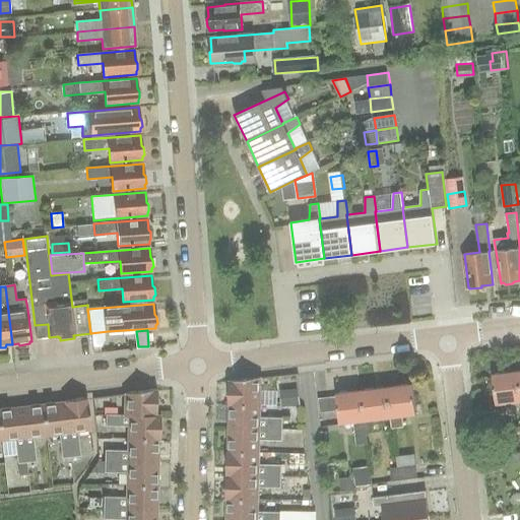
[(519,400),(519,389),(518,371),(493,374),(496,403),(519,400)]
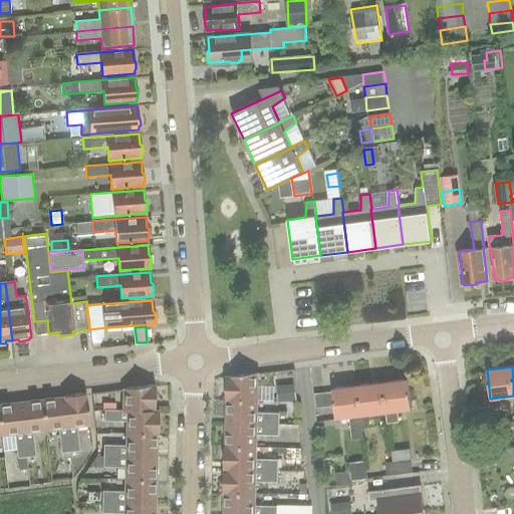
[(227,375),(226,398),(273,399),(273,389),(258,388),(259,372),(227,375)]
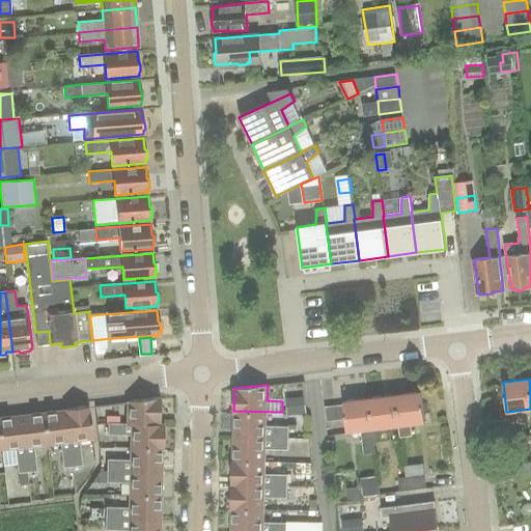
[(421,392),(395,395),(400,437),(413,436),(412,424),(425,422),(421,392)]
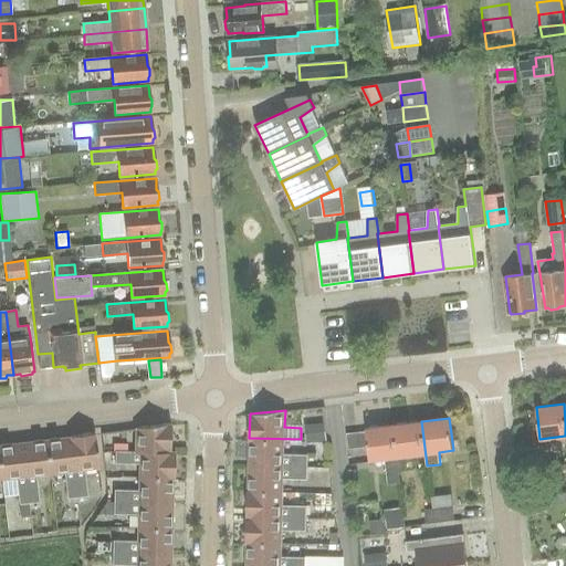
[(427,465),(421,421),(394,425),(398,457),(399,457),(415,454),(416,465),(427,465)]
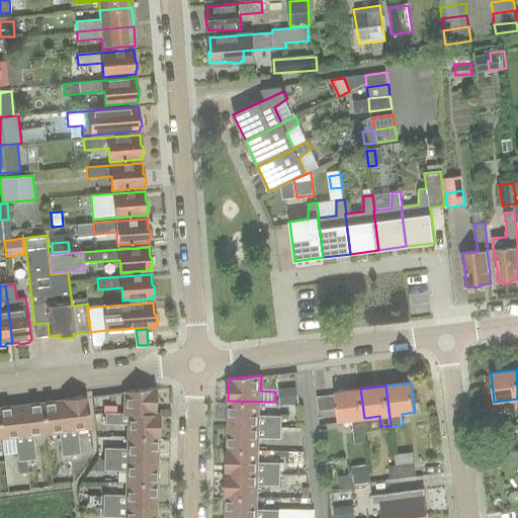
[(298,401),(297,386),(279,389),(280,403),(298,401)]
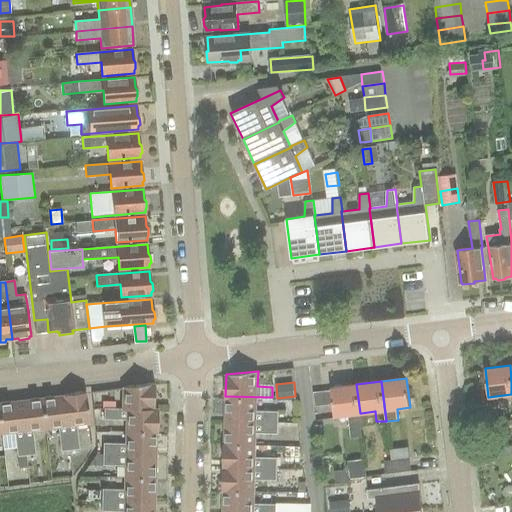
[(122,387),(122,407),(154,408),(154,383),(122,387)]
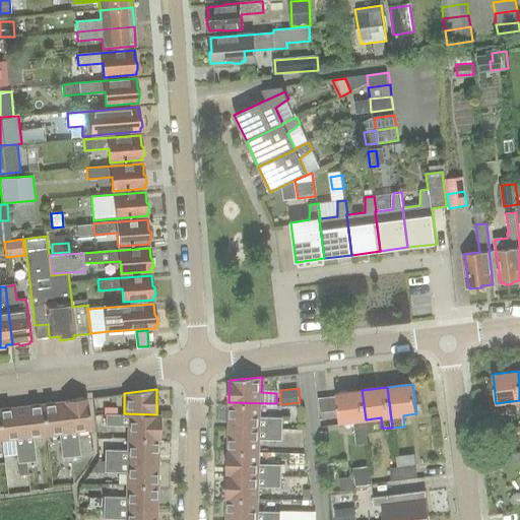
[(366,419),(362,390),(336,393),(340,423),(356,420),(358,429),(368,428),(367,419),(366,419)]
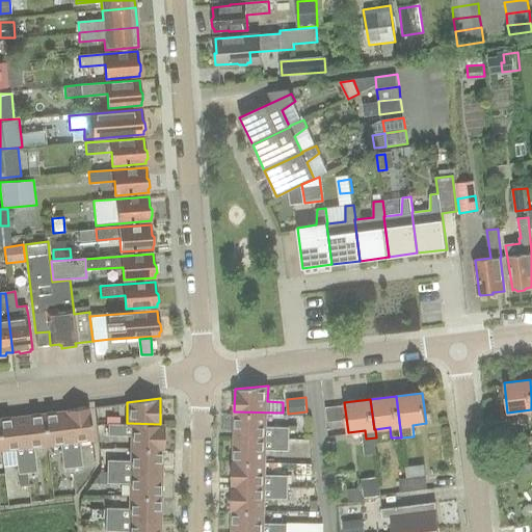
[(88,407),(67,409),(73,468),(82,467),(79,442),(92,440),(88,407)]
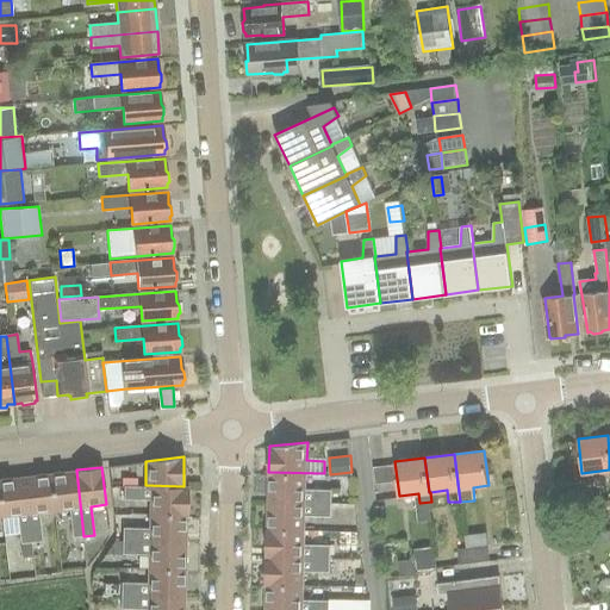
[(83,536),(76,470),(75,471),(50,474),(55,511),(69,509),(73,537),(83,536)]
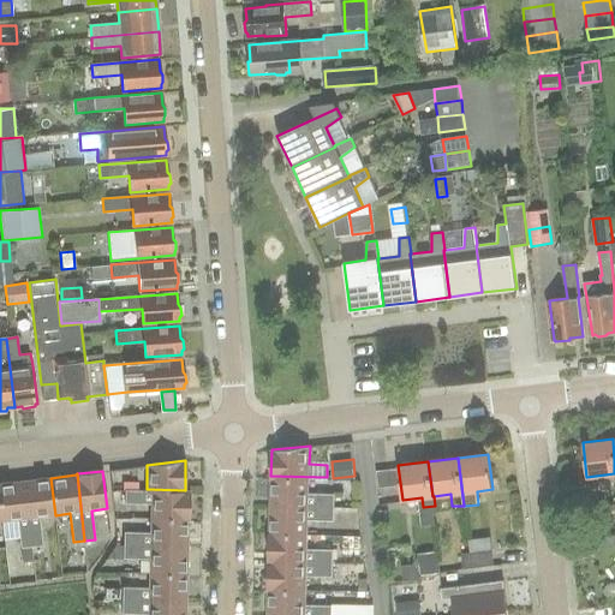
[(309,493),(309,479),(327,479),(327,477),(270,476),(270,478),(272,478),(272,503),(335,505),(336,494),(309,493)]
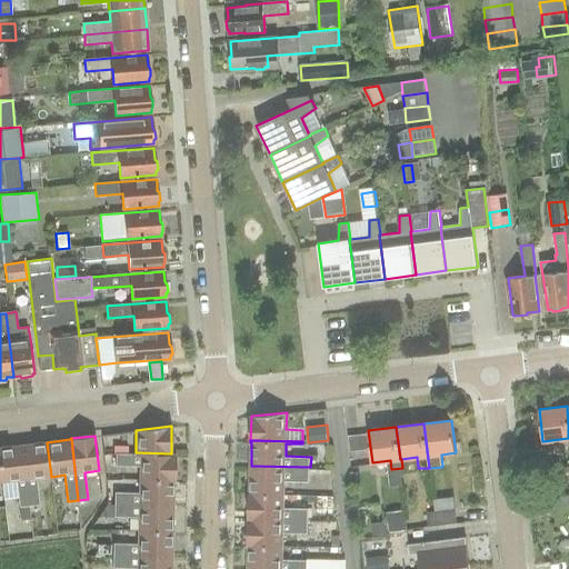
[(51,477),(47,442),(22,446),(30,506),(39,505),(37,482),(36,478),(51,477)]
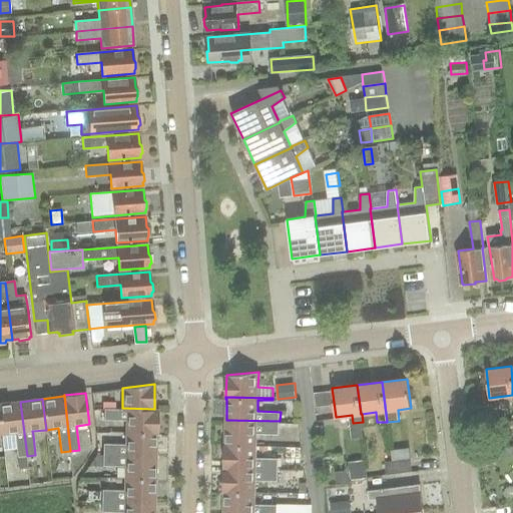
[(27,456),(20,402),(0,404),(0,421),(2,435),(15,434),(18,457),(27,456)]
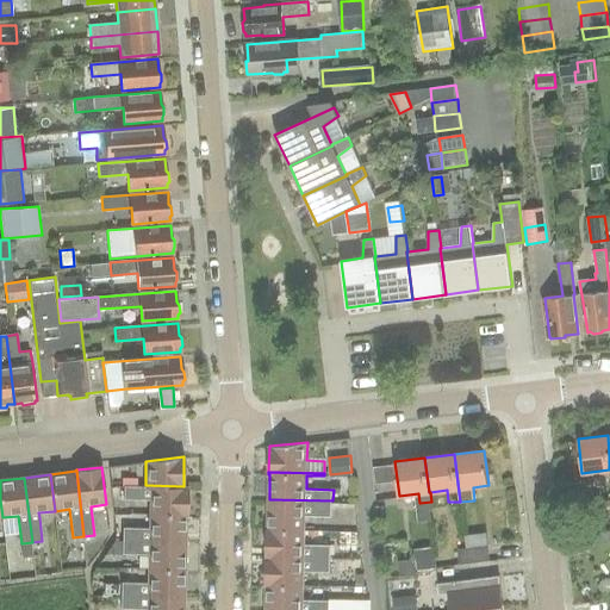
[(184,486),(145,485),(124,485),(124,499),(150,499),(149,512),(187,514),(188,486),(184,486)]
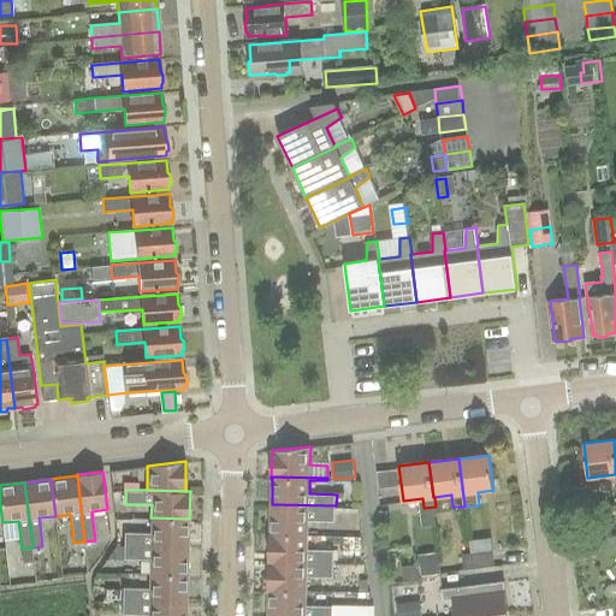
[(336,522),(336,505),(272,504),(271,533),(308,534),(308,521),(336,522)]
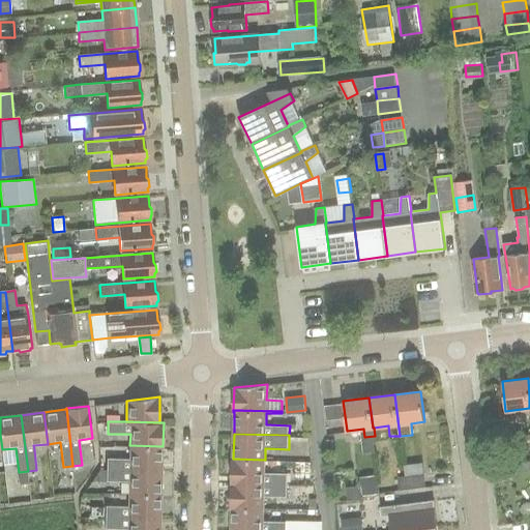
[(529,447),(529,435),(513,437),(516,450),(529,448),(529,447)]
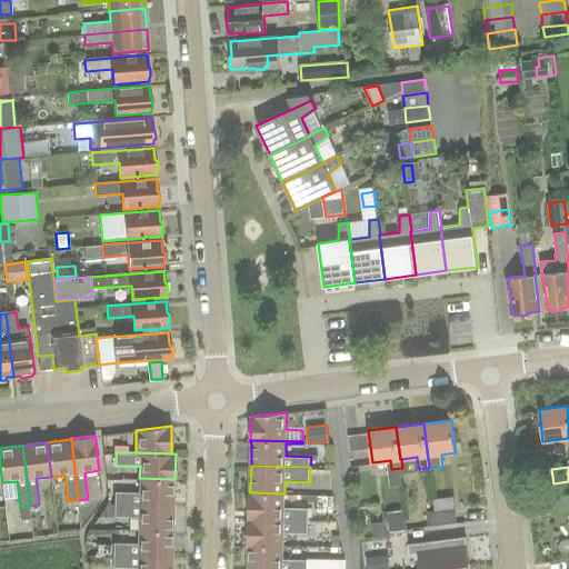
[(175,481),(175,479),(139,478),(139,492),(115,492),(115,503),(173,506),(173,481),(175,481)]
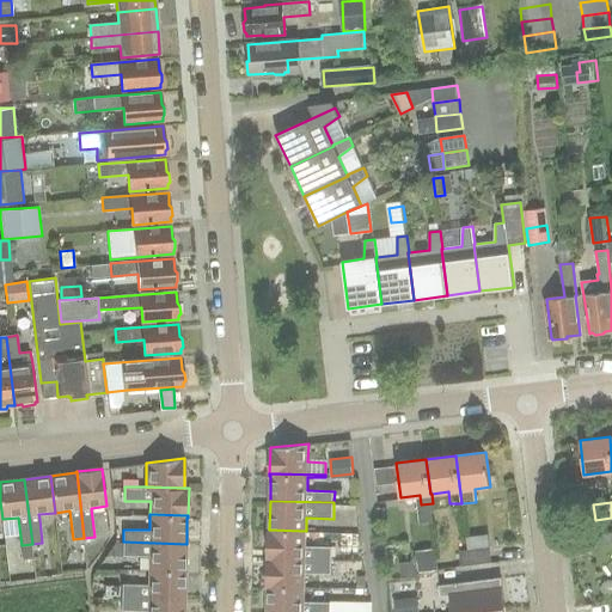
[(306,546),(306,531),(269,530),(269,531),(268,531),(268,557),(332,560),(334,546),(306,546)]
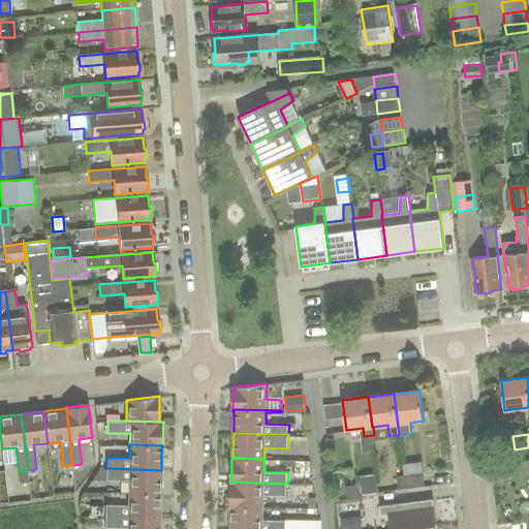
[(504,466),(493,467),(495,478),(506,477),(504,466)]
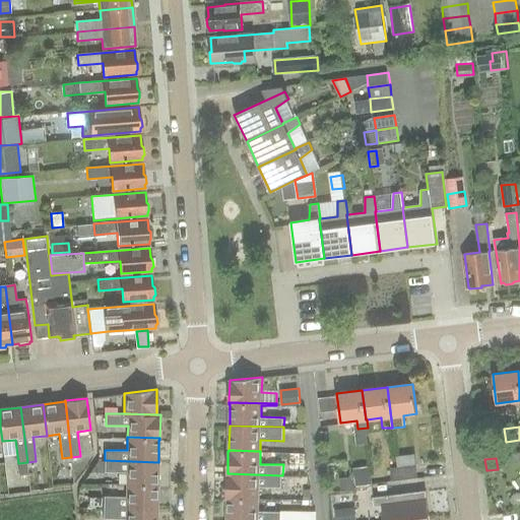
[(91,472),(105,472),(105,460),(99,460),(91,472)]
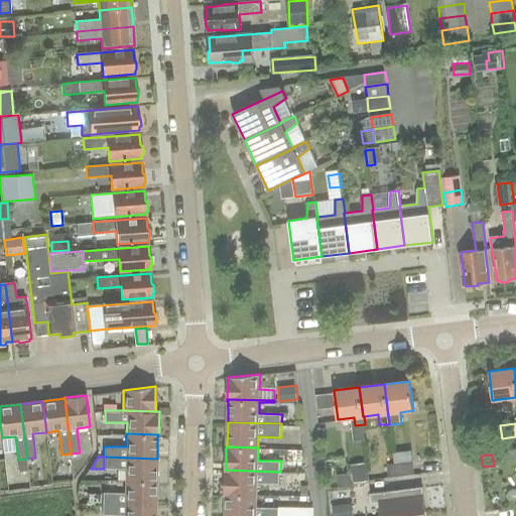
[(156,482),(157,459),(104,457),(104,469),(125,469),(125,481),(156,482)]
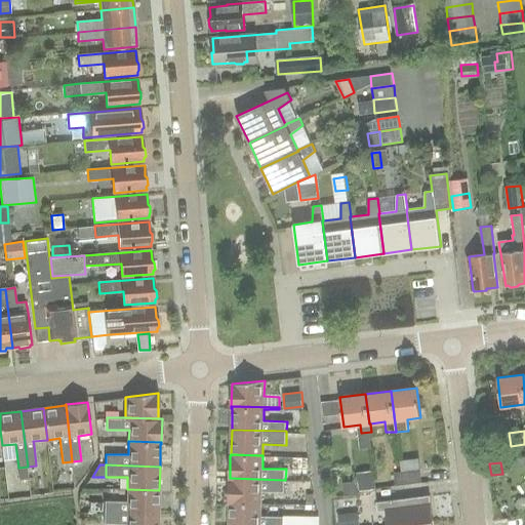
[(28,467),(18,468),(19,480),(29,479),(28,467)]
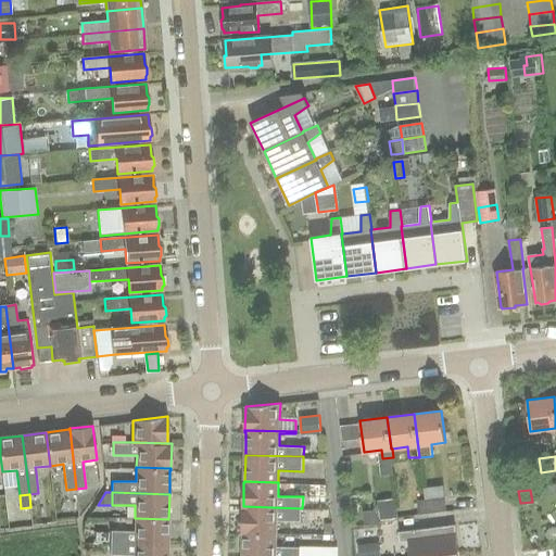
[(447,510),(446,497),(431,498),(433,513),(447,510)]
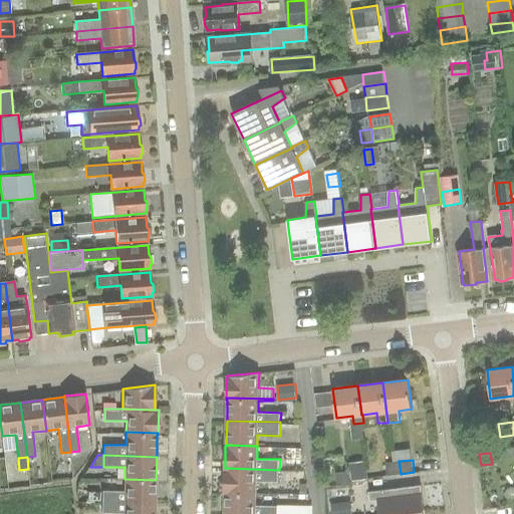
[(401,474),(399,461),(387,463),(388,476),(401,474)]
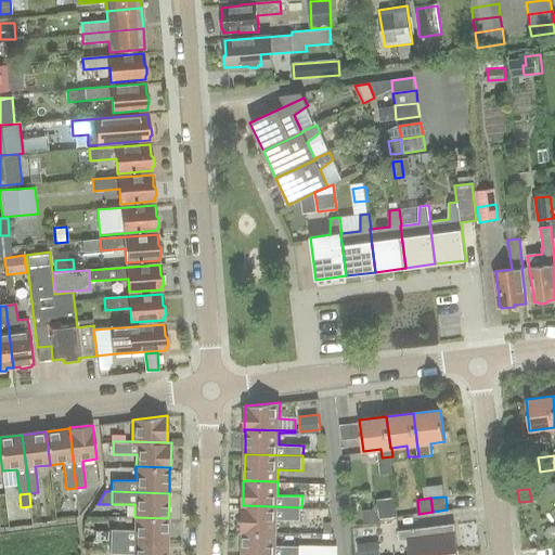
[(301,520),(301,507),(243,505),(242,531),(276,532),(276,519),(301,520)]
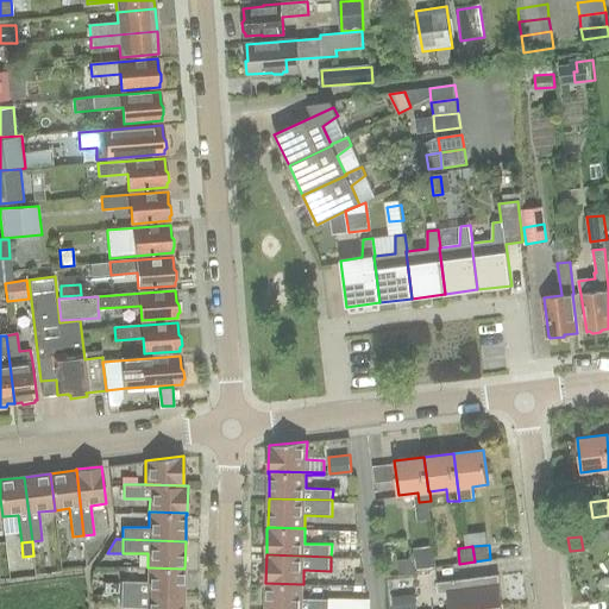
[(434,554),(415,556),(416,571),(435,570),(434,554)]
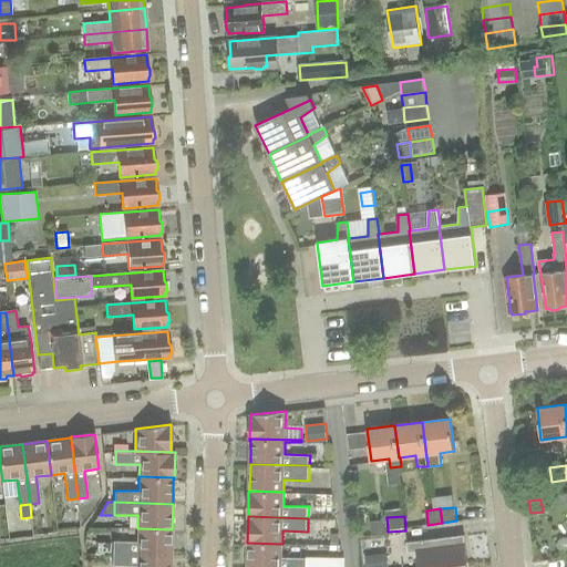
[(388,534),(385,519),(371,522),(373,536),(388,534)]
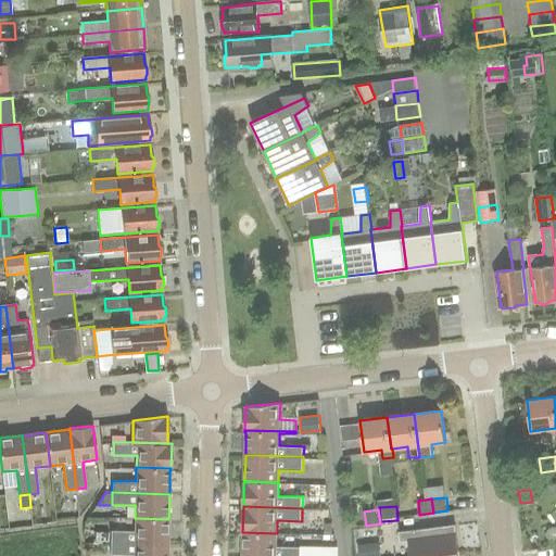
[(168,544),(168,519),(135,518),(135,531),(111,531),(111,532),(110,542),(168,544)]
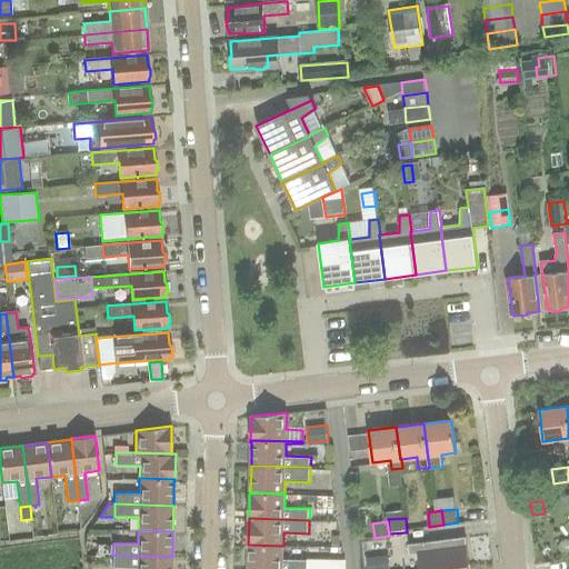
[(466,537),(409,543),(410,555),(418,553),(419,568),(429,568),(470,563),(466,537)]
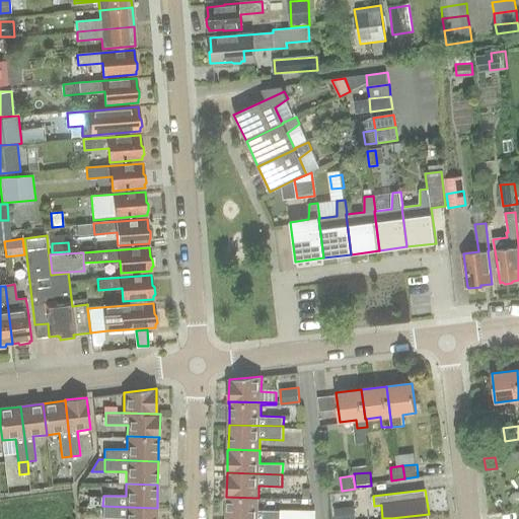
[(89,506),(102,506),(103,497),(90,497),(89,506)]
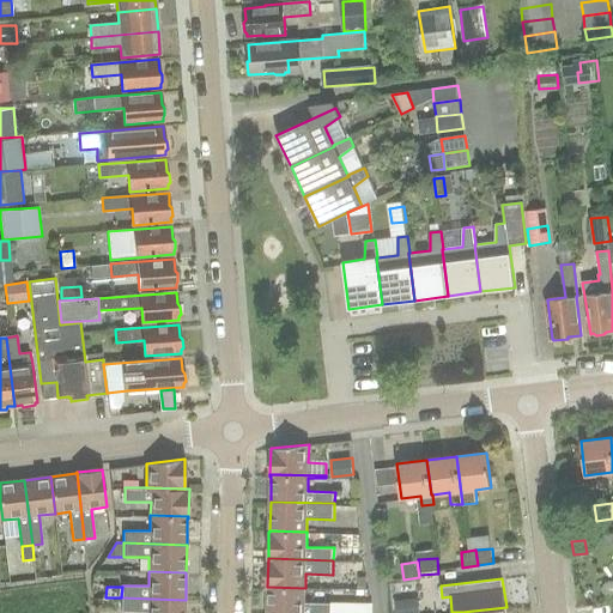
[(305,602),(305,588),(267,587),(267,588),(268,588),(267,612),(331,612),(332,604),(305,602)]
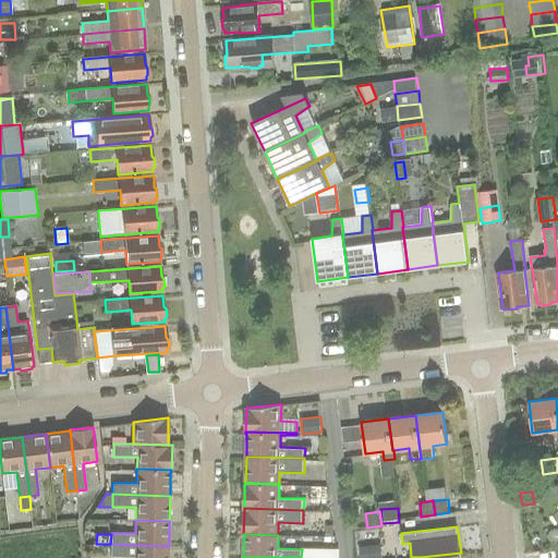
[(168,557),(169,546),(110,544),(110,556),(134,557),(168,557)]
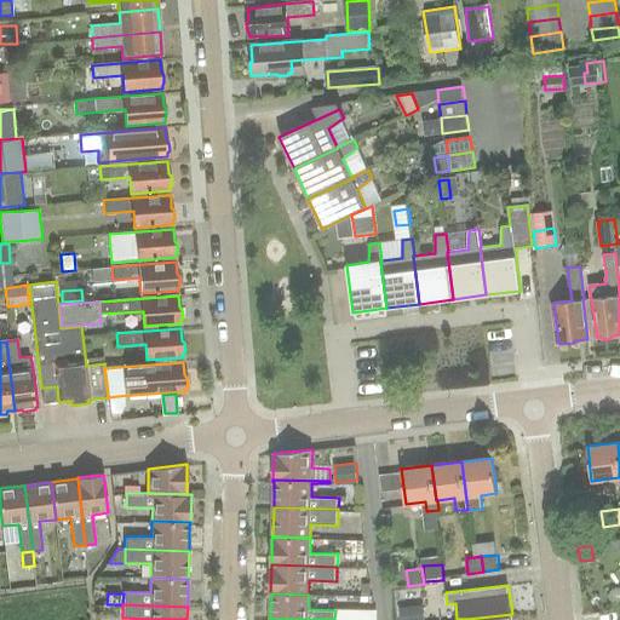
[(420,619),(419,604),(399,607),(400,619),(420,619)]
